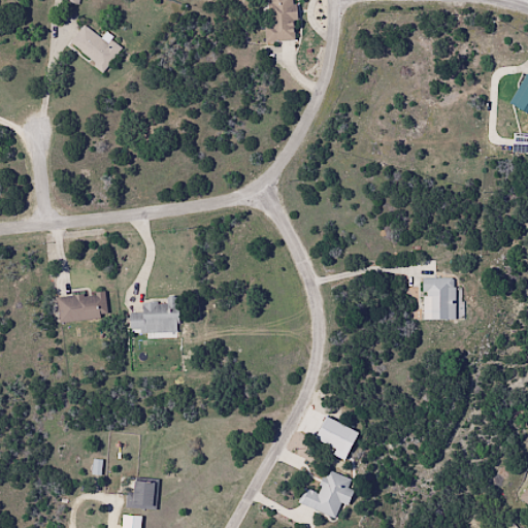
[(294,40),(293,0),(264,0),(265,41),(294,40)]
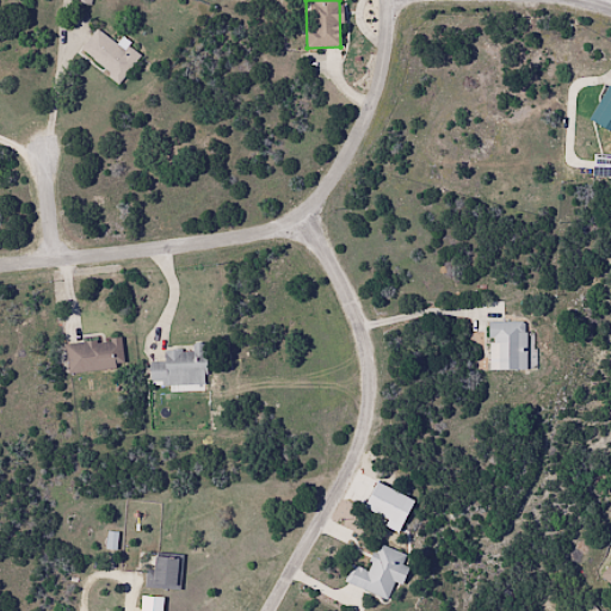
[(118,82),(137,59),(98,26),(79,50),(118,82)]
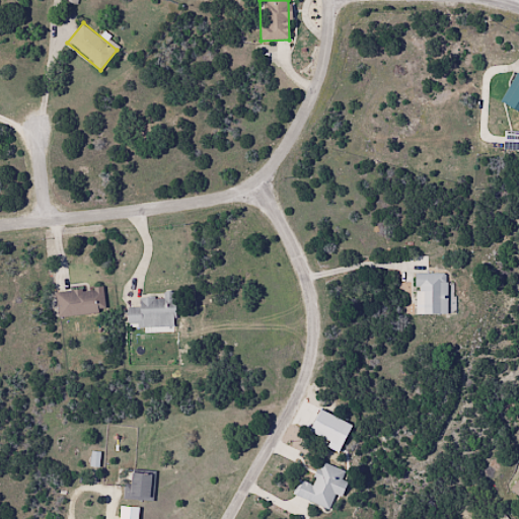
[(518,84),(506,107),(518,115),(518,84)]
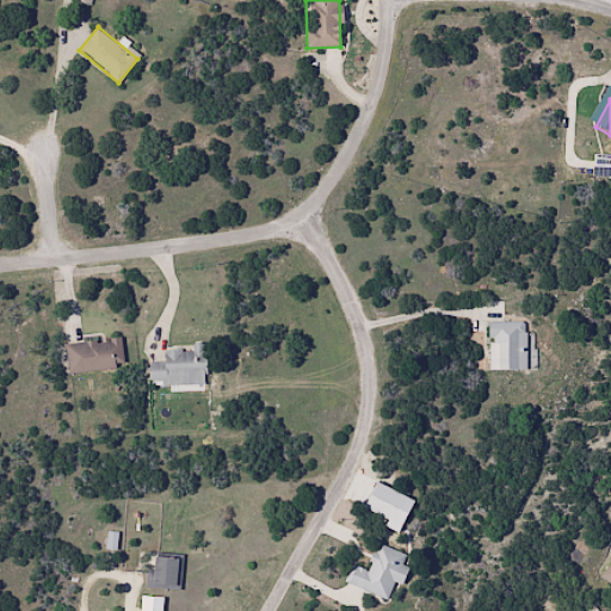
[(610,161),(602,161),(599,189),(610,189),(610,161)]
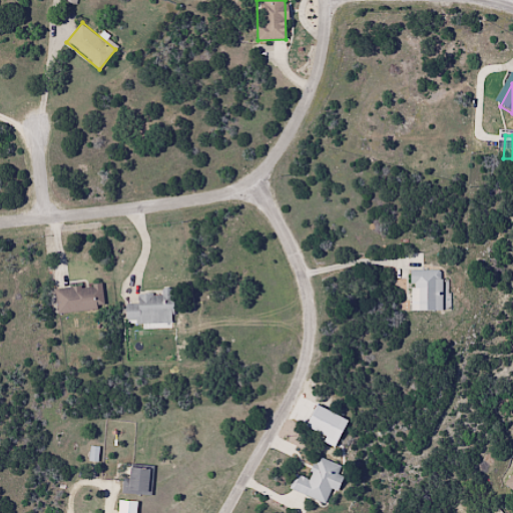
[(410,311),(441,311),(441,269),(410,269),(410,311)]
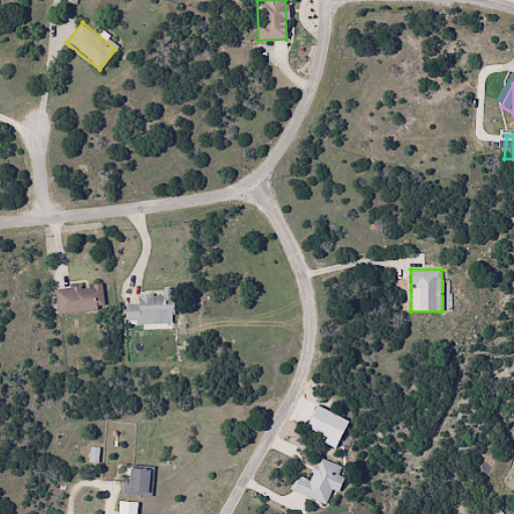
[(56,313),(103,309),(101,285),(54,289),(56,313)]
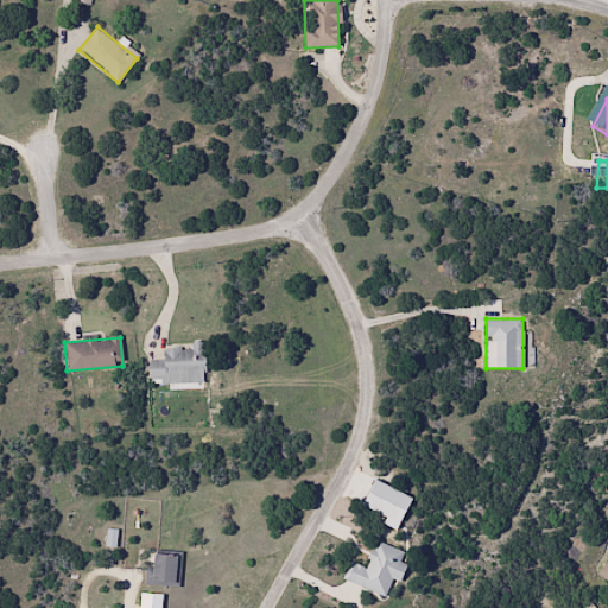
[(147,360),(147,384),(203,382),(203,342),(190,342),(190,348),(162,349),(163,360),(147,360)]
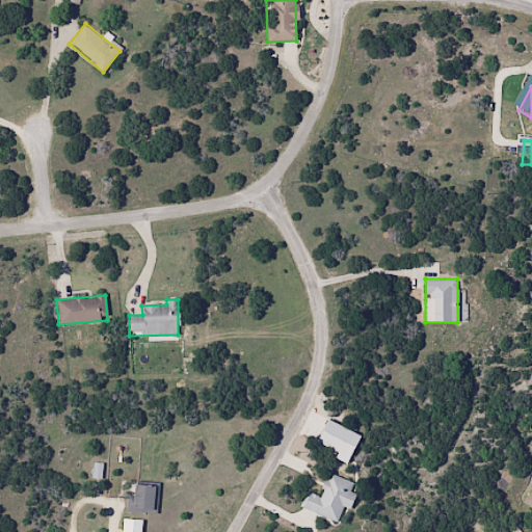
[(299,506),(336,523),(343,507),(349,509),(355,495),(348,491),(352,483),(329,473),(318,497),(307,491),(299,506)]
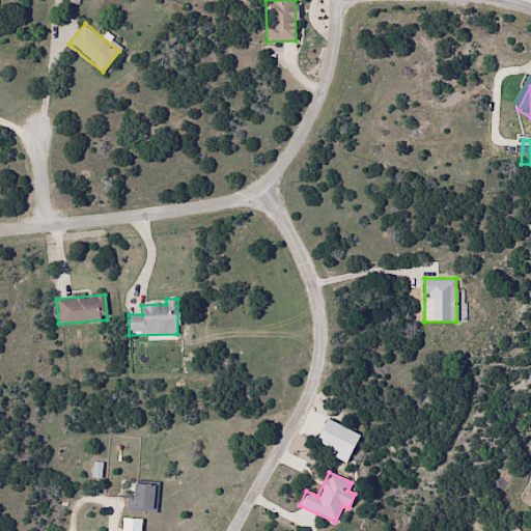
[(156,512),(157,482),(131,481),(129,511),(156,512)]
